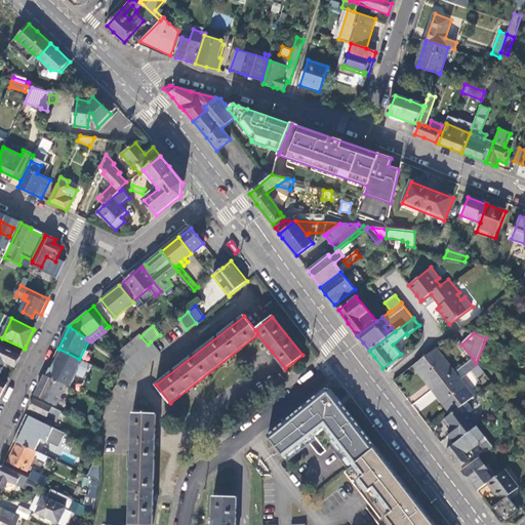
[(148,345),(140,336),(139,335),(124,349),(131,358),(148,345)]
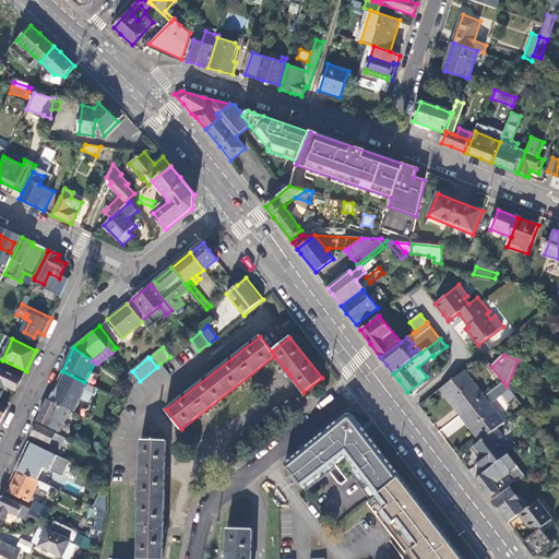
[(170,376),(161,364),(157,367),(140,381),(137,384),(132,388),(128,391),(138,403),(170,376)]
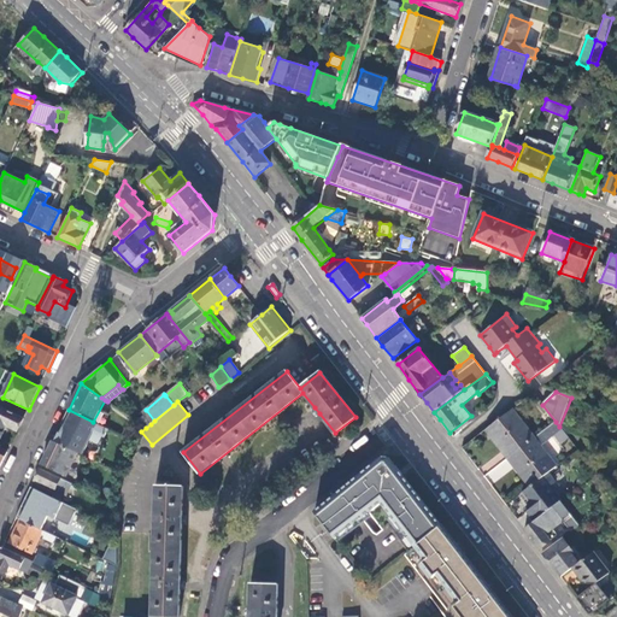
[(18,432),(25,417),(0,406),(0,441),(7,425),(18,432)]
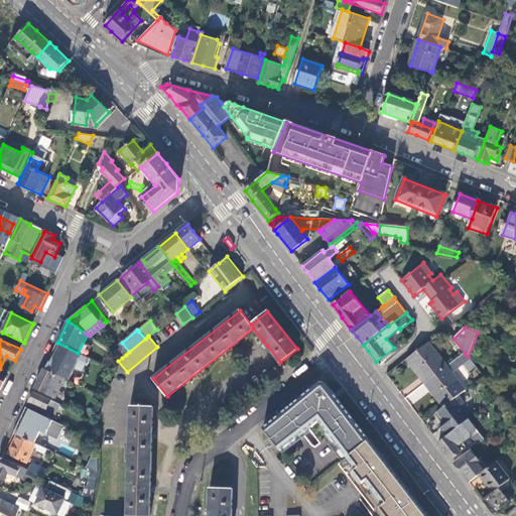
[(57,343),(51,356),(53,357),(50,363),(49,362),(45,370),(65,379),(70,381),(76,369),(83,372),(86,366),(88,367),(91,359),(78,353),(57,343)]
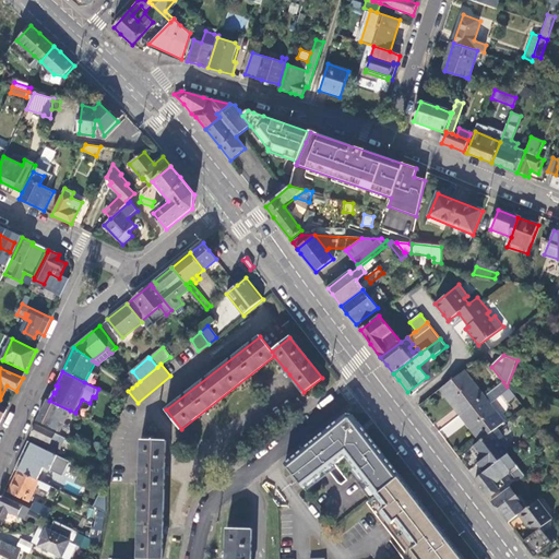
[(484,397),(464,371),(440,390),(460,416),(484,397)]
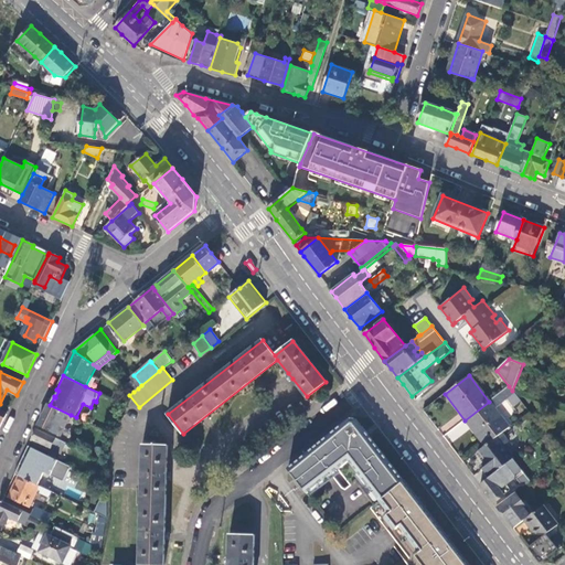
[(125,386),(134,392),(138,388),(131,381),(125,386)]
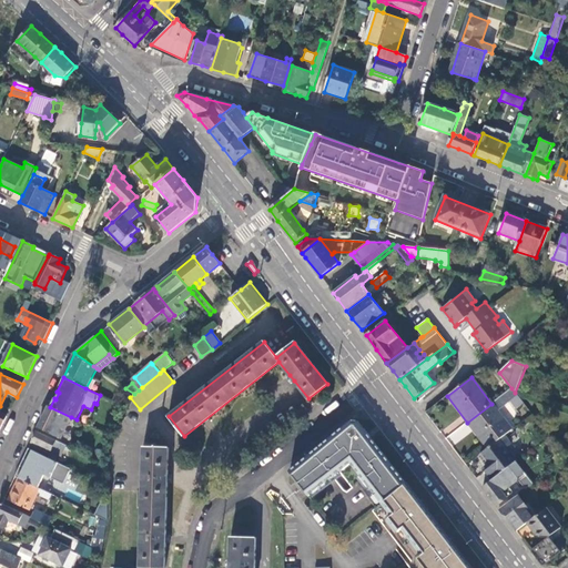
[(515,393),(511,388),(492,404),(467,423),(487,449),(498,440),(505,435),(511,430),(497,412),(517,396),(515,393)]
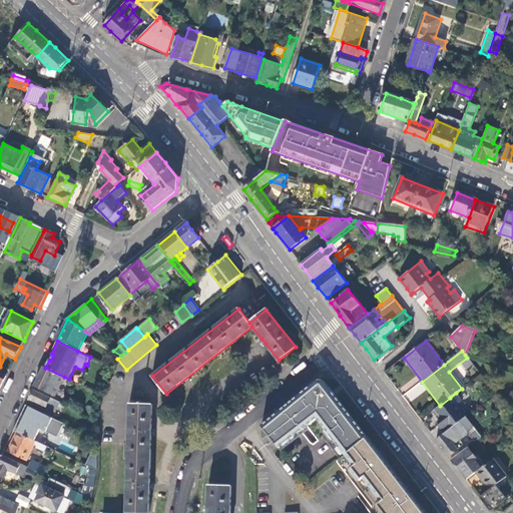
[(45,368),(44,367),(35,386),(45,391),(46,391),(56,395),(64,377),(45,368)]
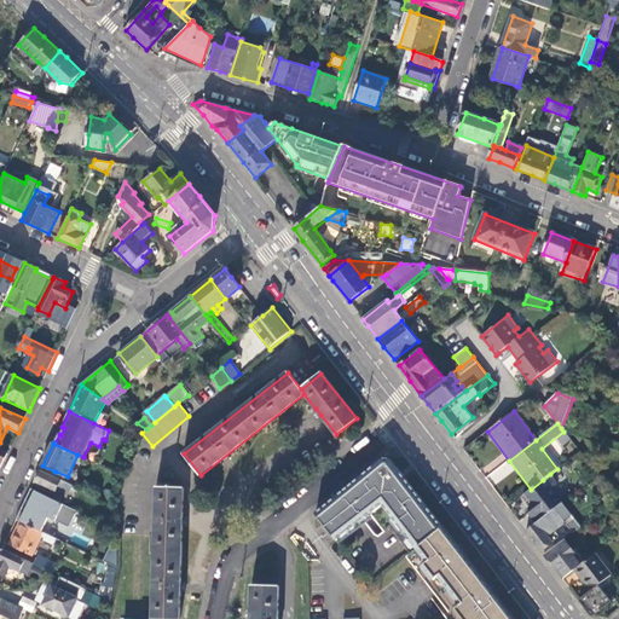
[(391,460),(385,458),(335,498),(357,526),(383,505),(416,549),(423,543),(443,528),(391,460)]
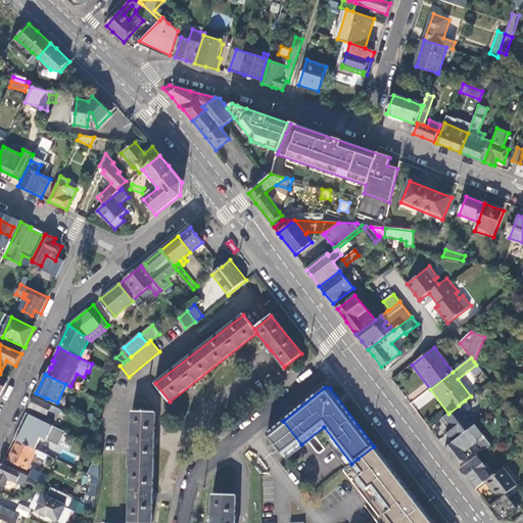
[(459,406),(448,414),(443,418),(448,425),(447,428),(450,432),(446,435),(453,443),(468,431),(475,425),(476,424),(470,416),(472,415),(476,415),(481,410),(471,396),(465,400),(459,406)]
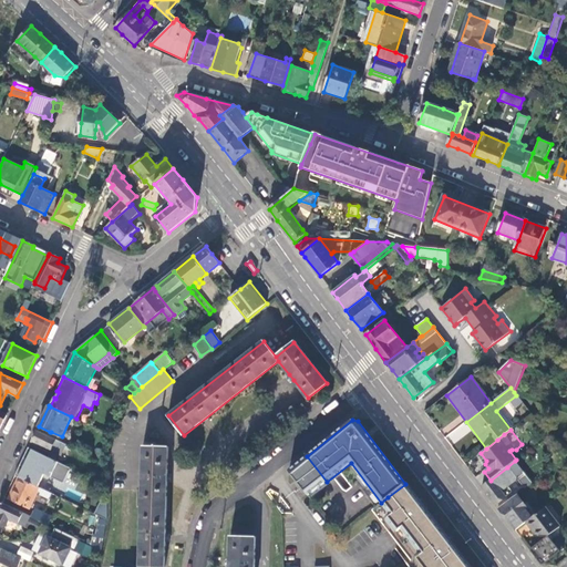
[(48,457),(54,461),(58,454),(61,455),(64,449),(69,451),(70,447),(65,446),(66,444),(38,431),(32,442),(51,451),(48,457)]
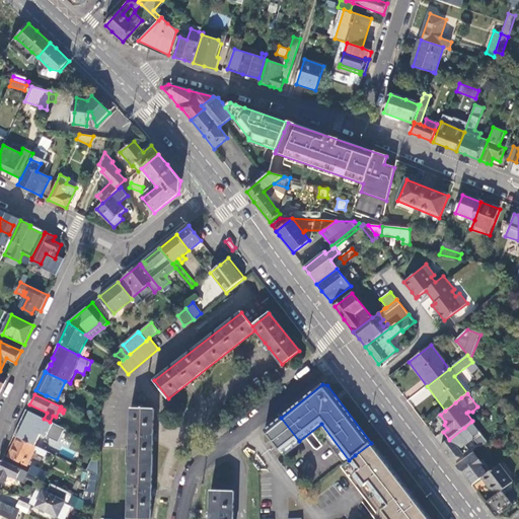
[(518,404),(502,398),(515,416),(518,404)]
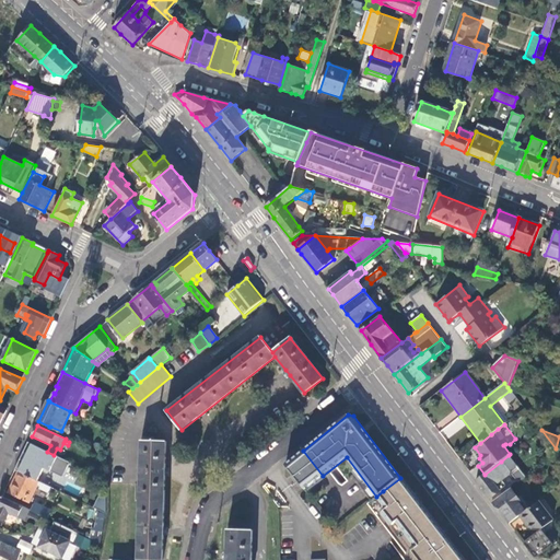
[(138,559),(162,559),(163,535),(163,527),(165,476),(165,468),(166,442),(141,441),(138,559)]
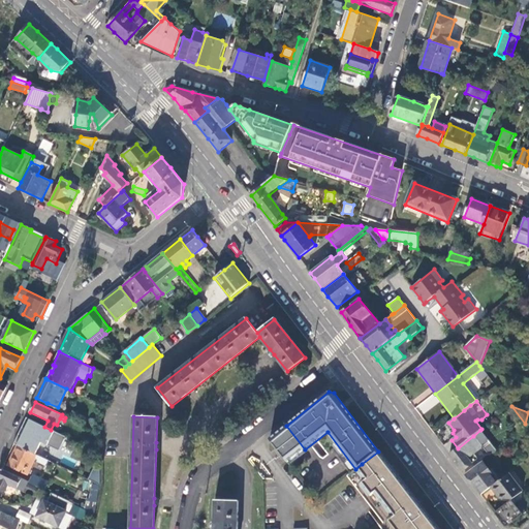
[(20,434),(14,444),(18,445),(36,455),(41,442),(60,450),(66,437),(51,430),(44,427),(27,418),(22,428),(26,430),(23,436),(20,434)]
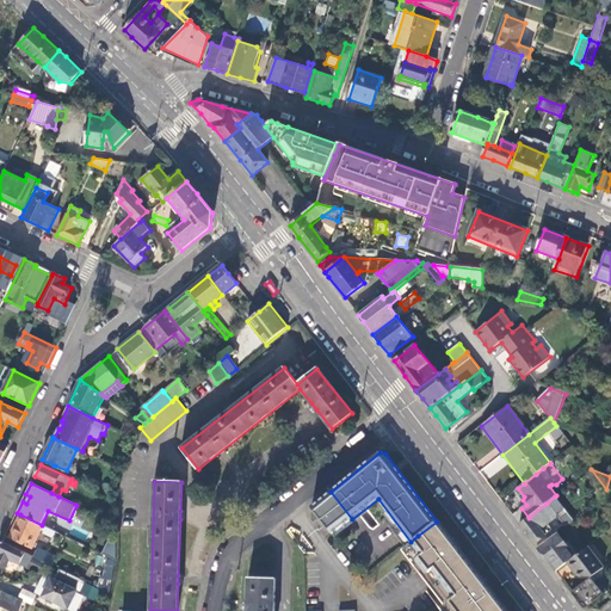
[(529,518),(519,525),(525,532),(535,545),(545,537),(545,536),(551,531),(547,525),(557,517),(565,528),(573,520),(555,497),(547,504),(529,518)]
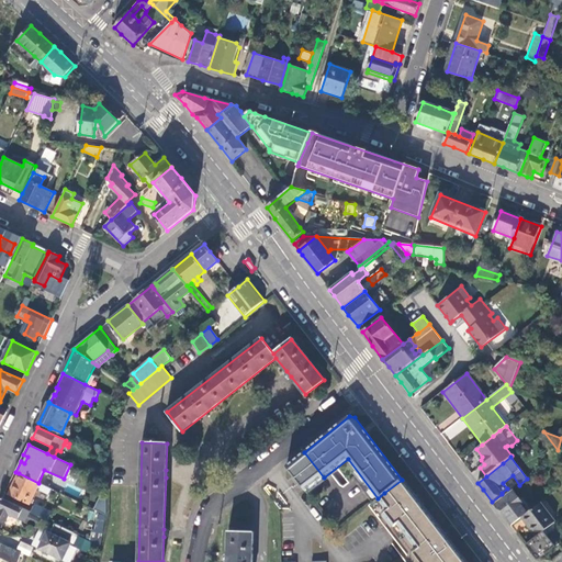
[(48,495),(52,490),(38,483),(19,473),(9,495),(31,505),(38,487),(42,490),(41,492),(48,495)]
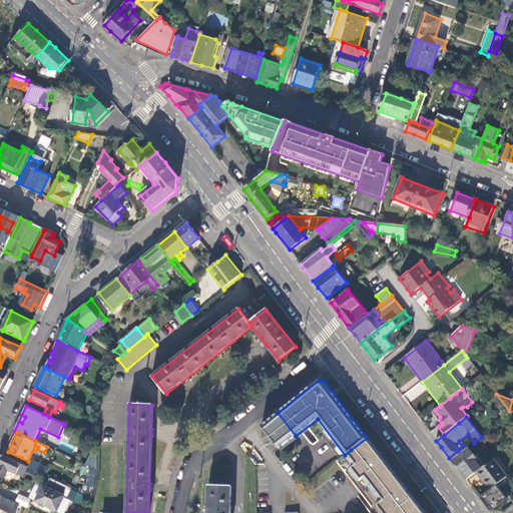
[(351,450),(345,455),(354,466),(357,470),(359,471),(361,471),(364,469),(368,474),(363,478),(380,500),(382,503),(384,504),(386,504),(389,502),(394,507),(387,512),(424,512),(410,494),(408,495),(404,490),(405,490),(406,489),(406,487),(405,486),(385,461),(383,462),(379,457),(381,455),(367,438),(351,450)]
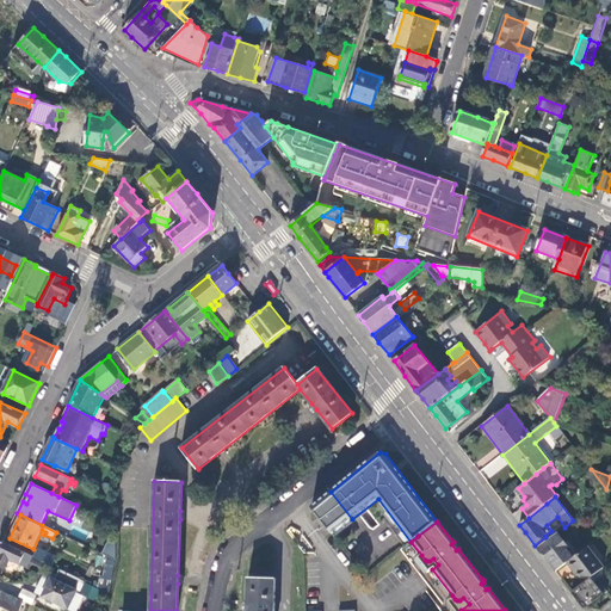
[(563,547),(554,536),(537,549),(542,555),(551,567),(551,566),(556,572),(567,563),(578,555),(568,543),(563,547)]
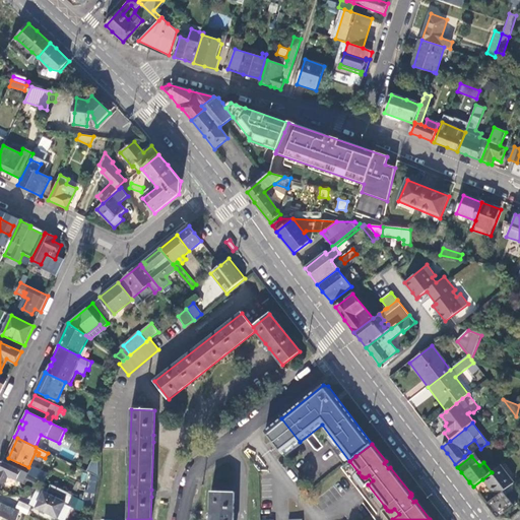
[(29,474),(2,461),(0,465),(0,471),(0,472),(0,481),(5,484),(9,476),(23,483),(24,480),(37,485),(40,478),(29,474)]
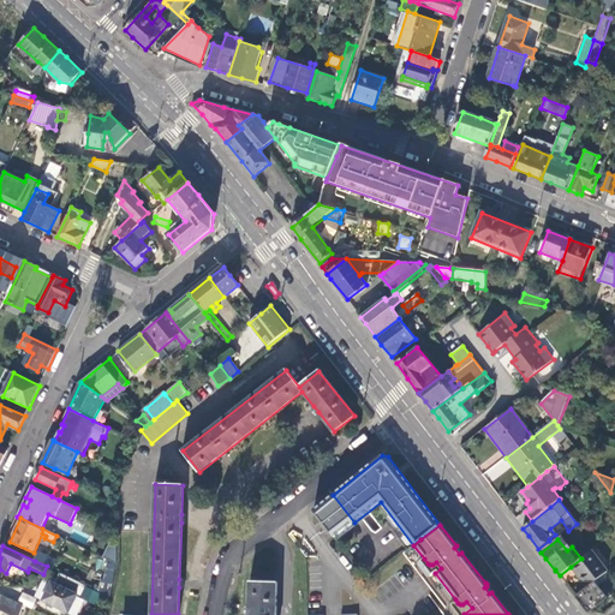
[(109,545),(103,557),(117,563),(117,547),(117,545),(109,545)]
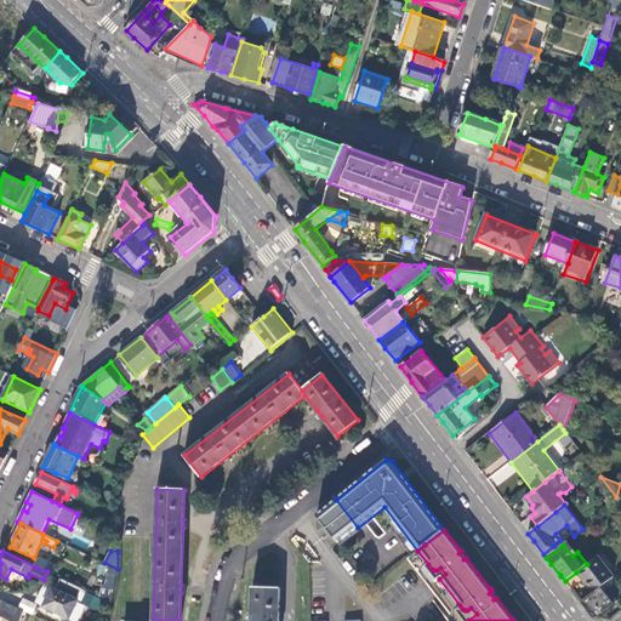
[(597,557),(587,564),(576,573),(592,593),(600,587),(611,580),(613,577),(597,557)]
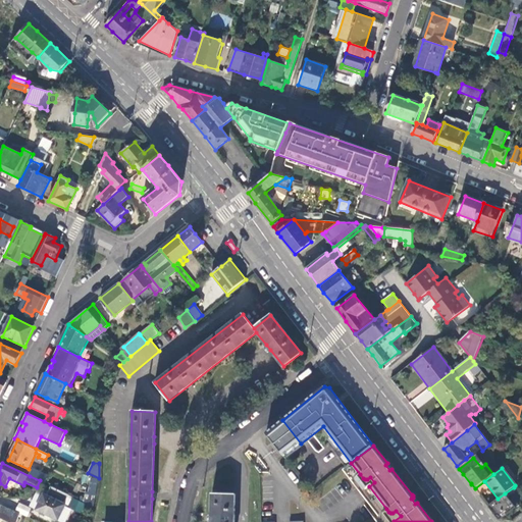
[(32,470),(30,476),(40,480),(46,483),(49,476),(36,470),(32,470)]
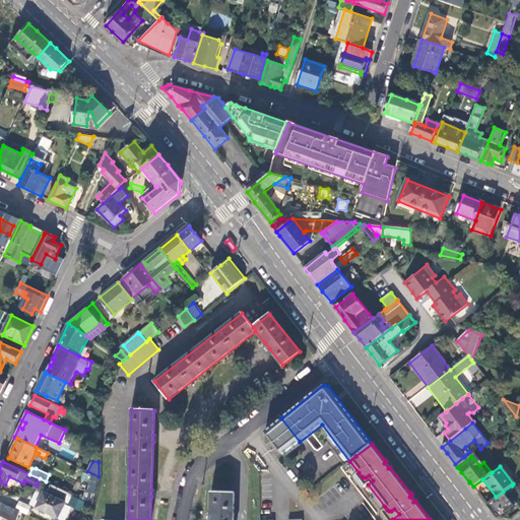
[(362,476),(359,472),(354,476),(364,488),(368,484),(373,480),(369,475),(366,477),(364,477),(362,476)]
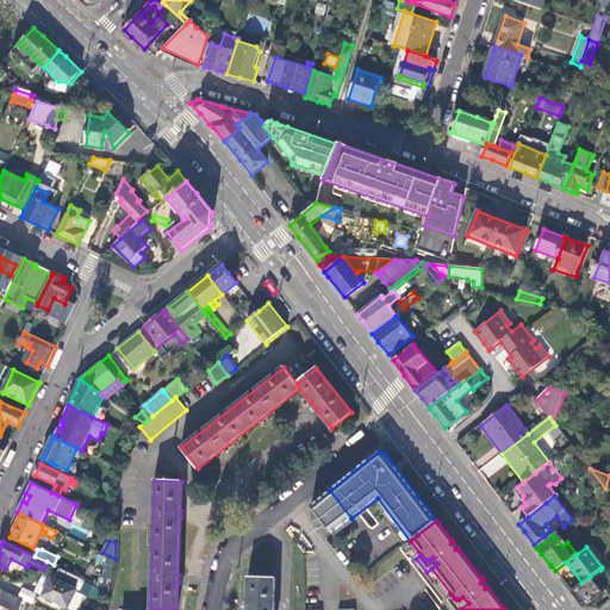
[(104,589),(111,591),(116,559),(107,558),(104,589)]
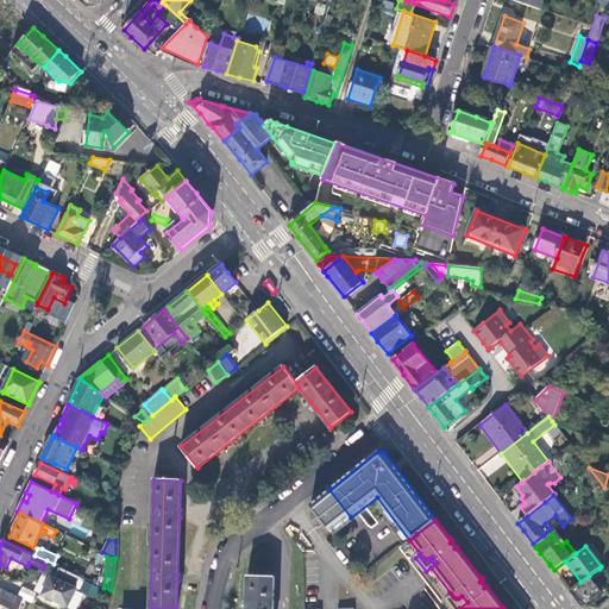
[(600,569),(589,576),(592,581),(603,573),(600,569)]
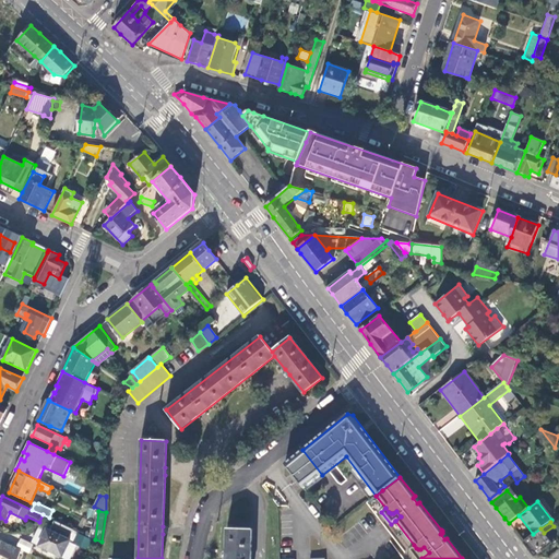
[(250,558),(251,530),(228,528),(227,551),(227,558),(226,558),(250,558)]
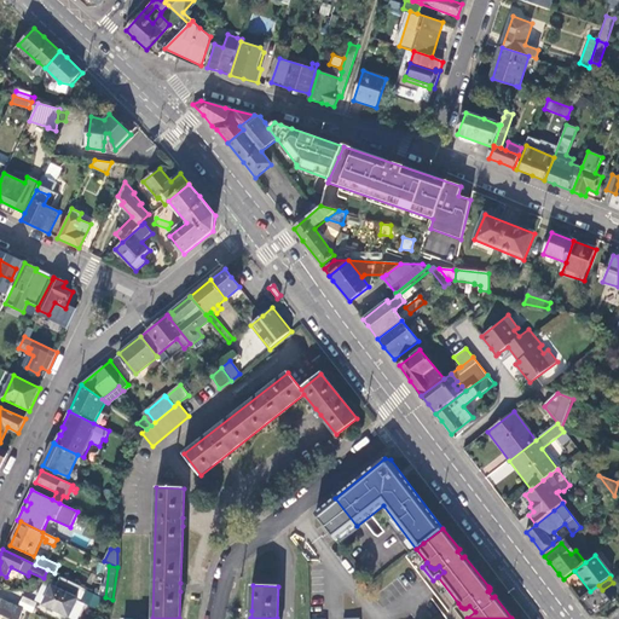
[(602,590),(599,585),(590,591),(579,601),(583,605),(591,617),(594,617),(615,600),(608,591),(605,594),(602,590)]
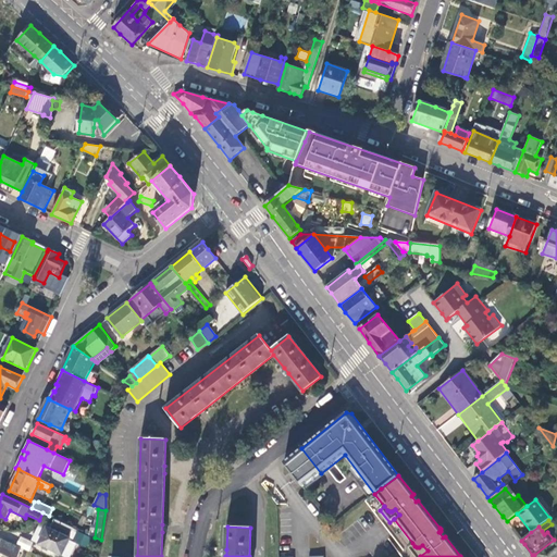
[(39,544),(63,556),(71,539),(47,528),(39,544)]
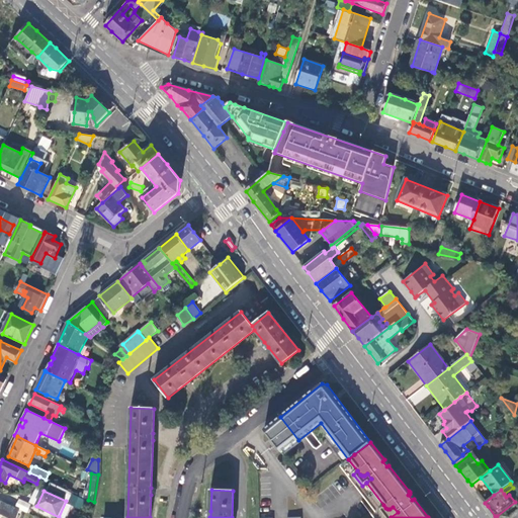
[(16,517),(20,510),(0,500),(0,513),(9,517),(16,517)]
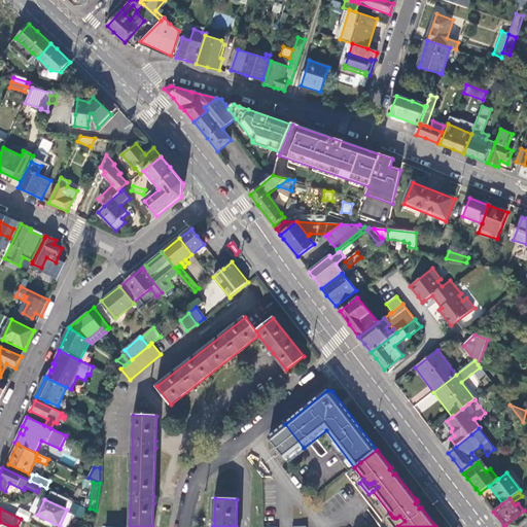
[(15,516),(27,520),(29,513),(18,508),(15,516)]
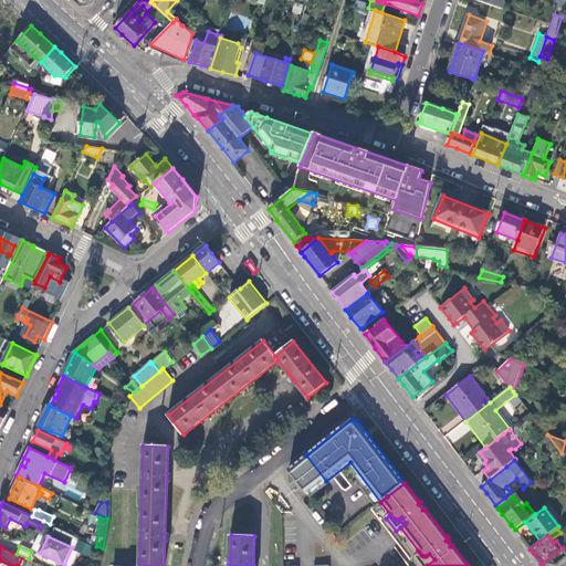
[(420,561),(423,565),(427,565),(435,559),(429,554),(426,556),(423,556),(421,555),(419,552),(413,555),(419,562),(420,561)]
